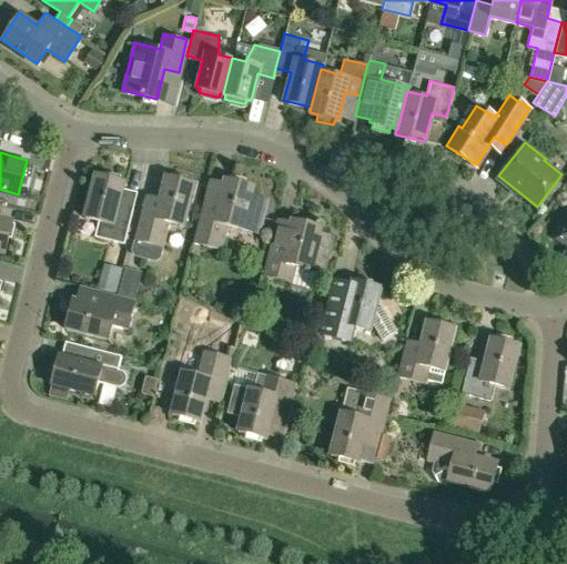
[(94,172),(83,215),(98,219),(94,234),(123,242),(131,212),(117,208),(123,180),(94,172)]
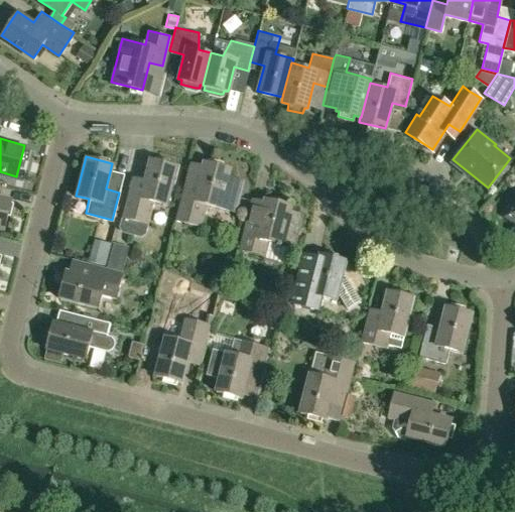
[(131,175),(130,180),(121,216),(122,216),(120,224),(123,229),(139,233),(144,230),(146,222),(147,223),(153,201),(166,204),(176,164),(150,158),(145,178),(131,175)]
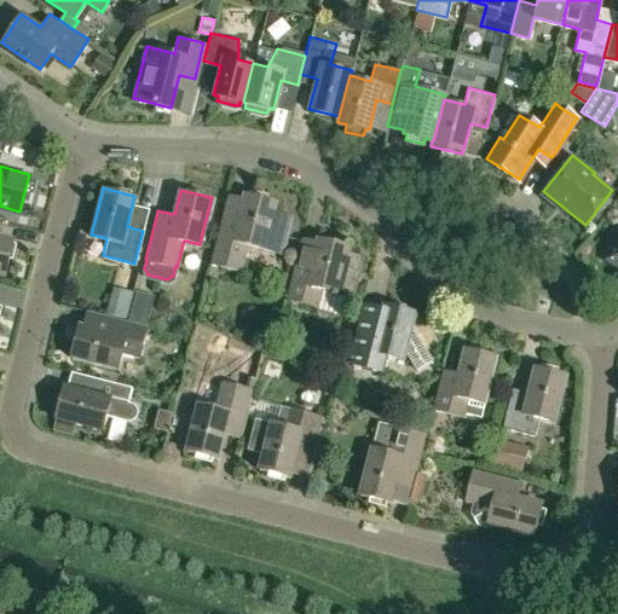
[(226,193),(220,219),(209,262),(242,270),(248,244),(281,252),(289,215),(272,212),(276,201),(244,193),(243,198),(226,193)]
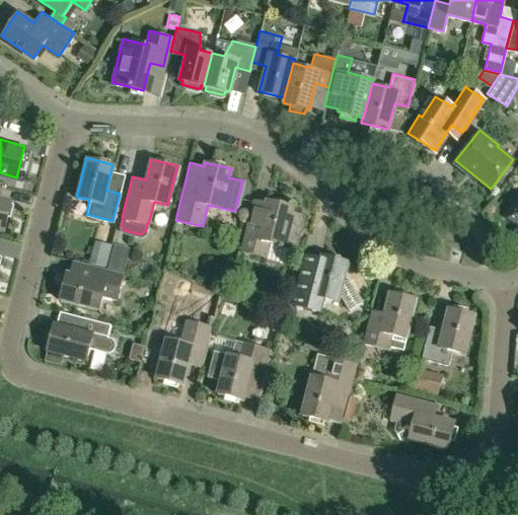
[(0,227),(3,229),(10,202),(0,198),(0,227)]
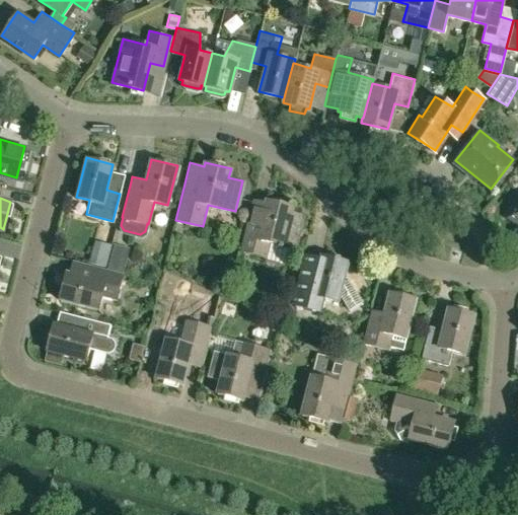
[(252,198),(246,221),(239,249),(266,255),(270,241),(294,248),(303,215),(291,212),(292,206),(267,199),(266,202),(252,198)]
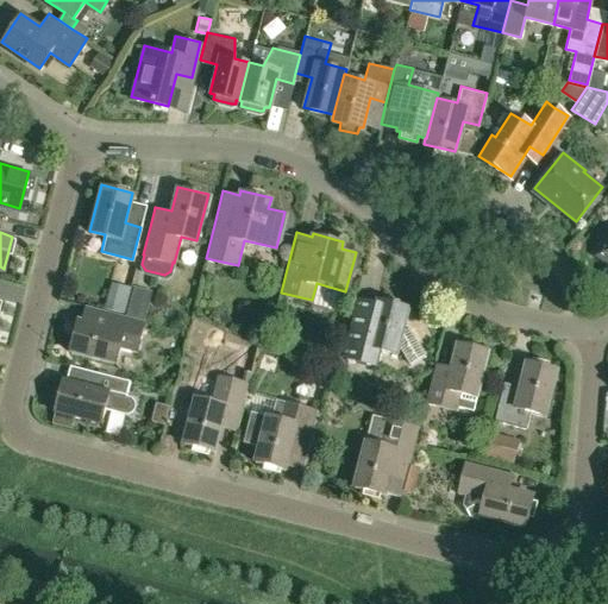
[(607,233),(595,253),(607,262),(607,233)]
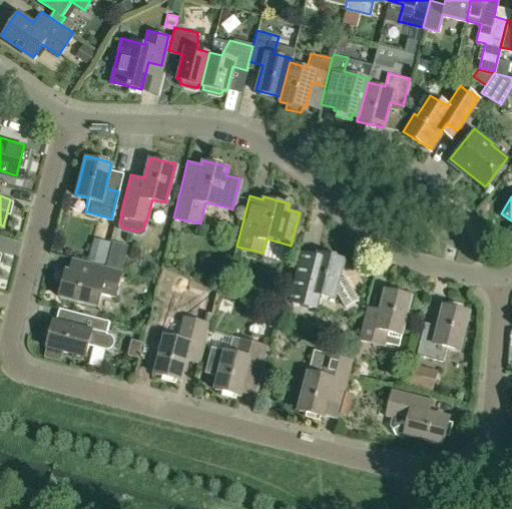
[(103,265),(109,239),(94,235),(88,261),(93,262),(103,265)]
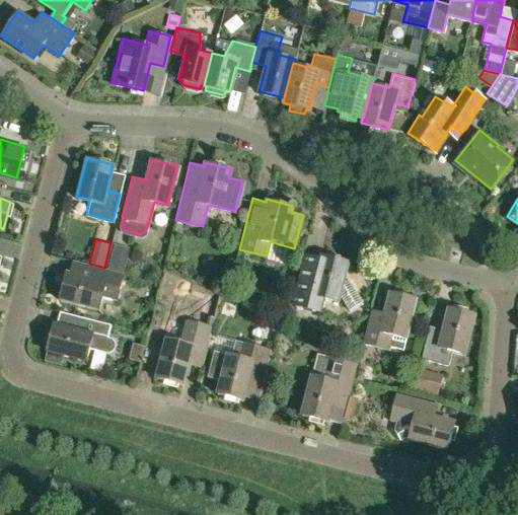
[(104,268),(123,272),(129,246),(112,241),(111,242),(104,268)]
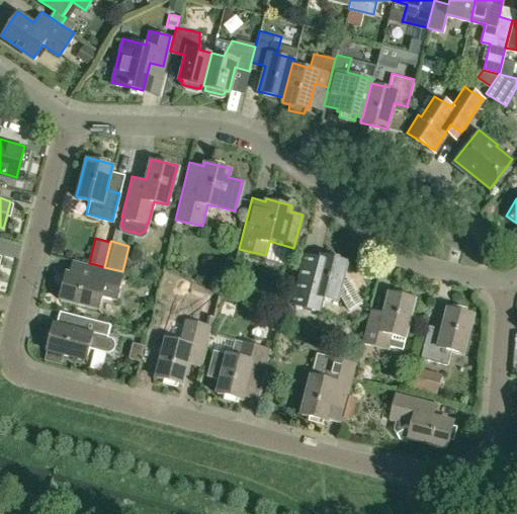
[(292,304),(320,311),(324,296),(337,300),(339,291),(348,308),(361,300),(344,272),(347,261),(321,254),(320,258),(306,254),(292,304)]
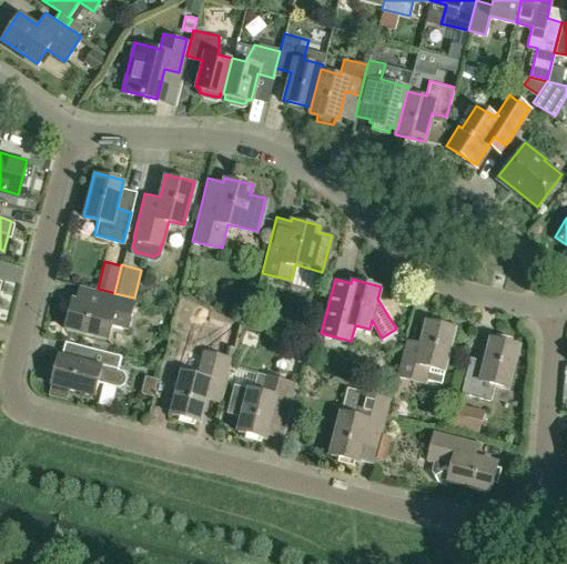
[(134,298),(114,293),(103,290),(103,291),(80,284),(77,299),(72,298),(64,326),(108,338),(111,323),(127,328),(134,298)]
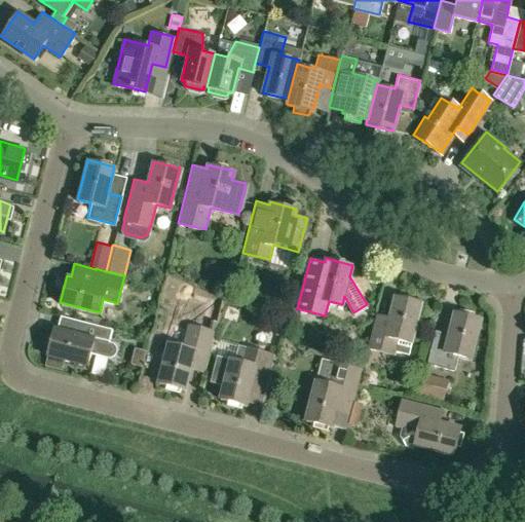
[(375,313),(374,318),(367,346),(395,352),(398,339),(411,342),(421,302),(395,296),(389,317),(375,313)]
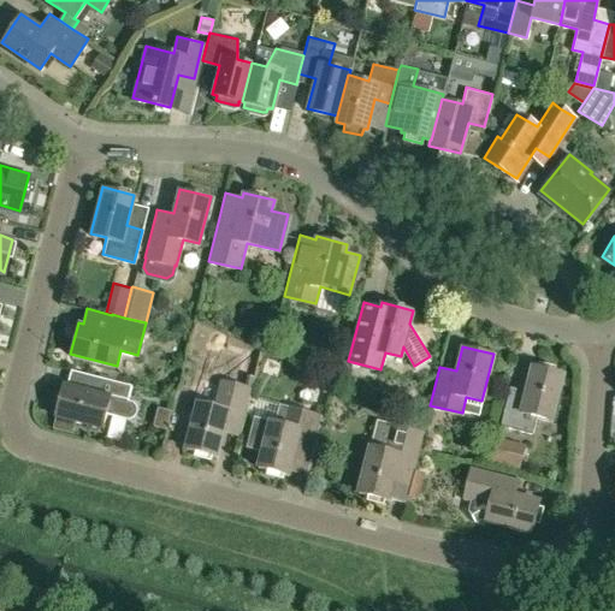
[(508,391),(500,423),(532,432),(536,415),(551,419),(563,372),(532,365),(524,395),(508,391)]
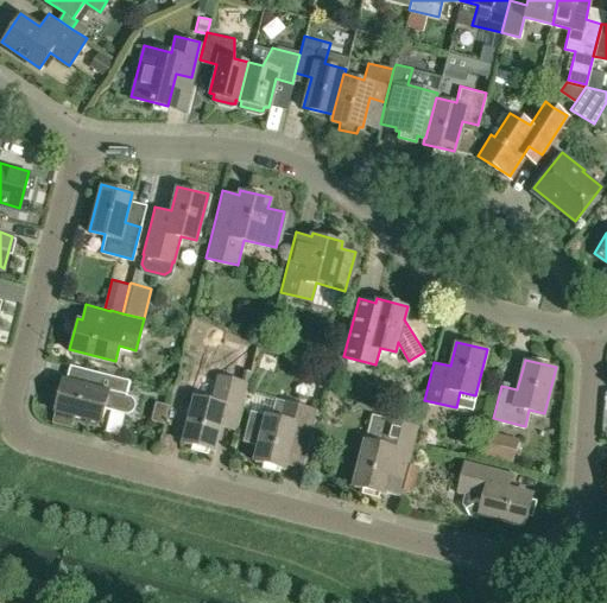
[(130,394),(125,393),(130,379),(96,370),(92,386),(62,379),(54,410),(56,410),(75,414),(100,420),(105,406),(126,411),(130,410),(133,406),(134,402),(133,398),(130,394)]
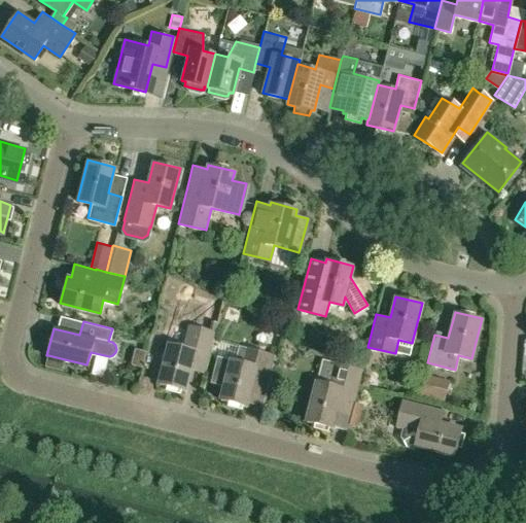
[(184,389),(190,368),(204,372),(214,330),(187,323),(181,346),(168,343),(159,382),(184,389)]
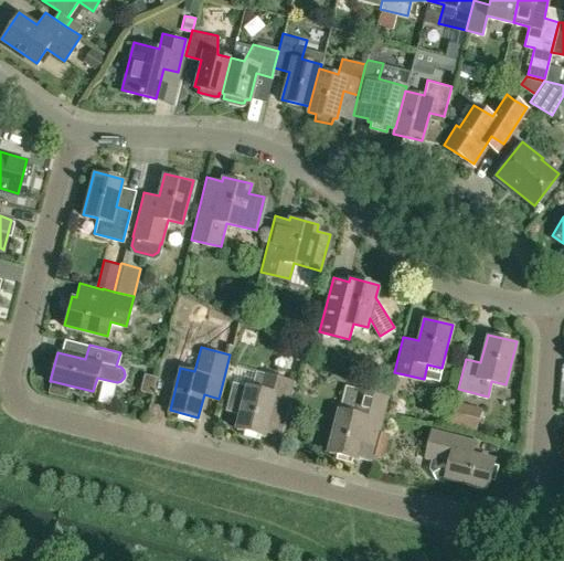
[(264,434),(270,412),(287,416),(296,381),(265,372),(261,388),(247,384),(246,384),(237,382),(233,385),(227,404),(231,409),(240,411),(236,427),(264,434)]
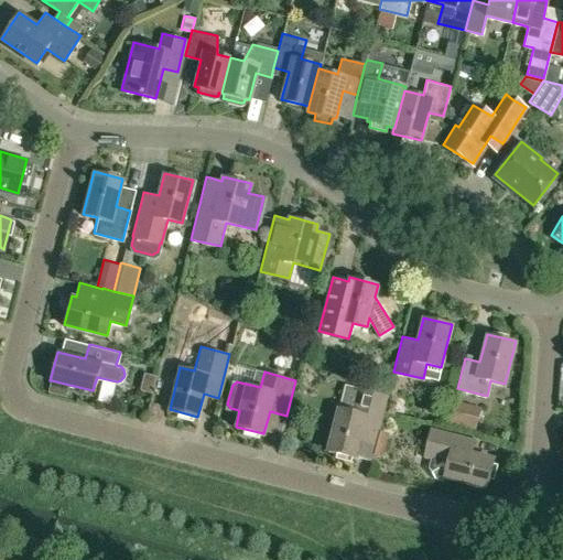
[(52,380),(50,391),(67,396),(69,385),(52,380)]
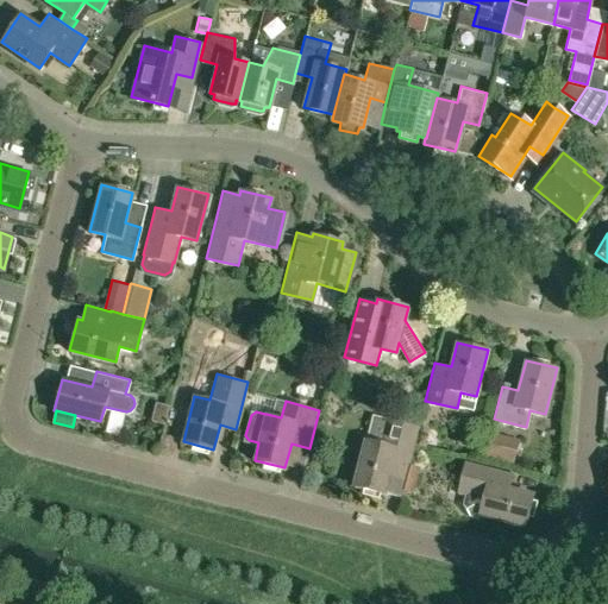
[(384,494),(384,491),(401,495),(419,426),(387,417),(381,442),(365,439),(353,485),(384,494)]
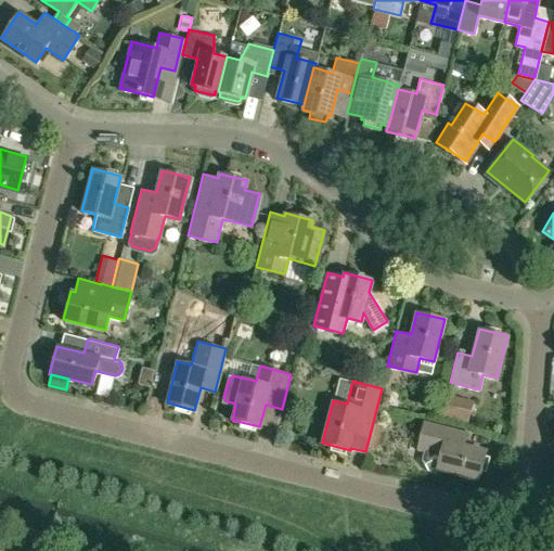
[(447,395),(442,411),(469,419),(474,401),(447,395)]
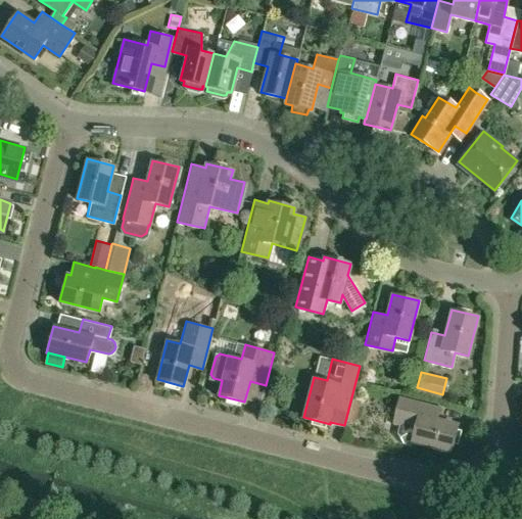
[(412,443),(413,441),(451,451),(458,424),(431,418),(435,404),(399,394),(392,422),(398,424),(396,431),(402,441),(412,443)]
